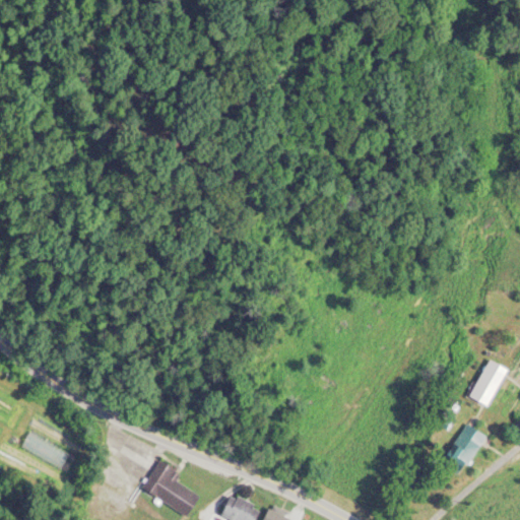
[(508,369),(490,360),(471,397),(490,406),(508,369)]
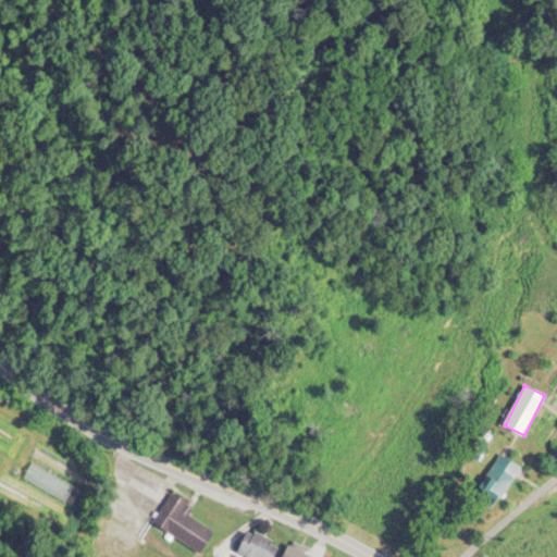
[(493,510),(521,467),(500,454),(473,496),(493,510)]
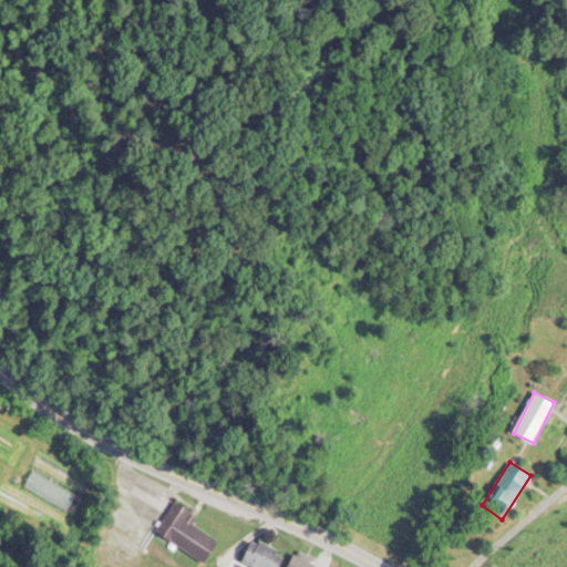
[(219,539),(192,526),(197,513),(173,502),(157,537),(209,560),(219,539)]
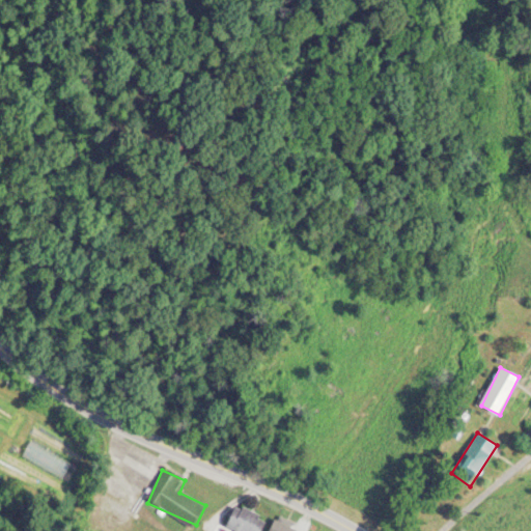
[(226,528),(231,530),(262,530),(269,521),(238,505),(226,528)]
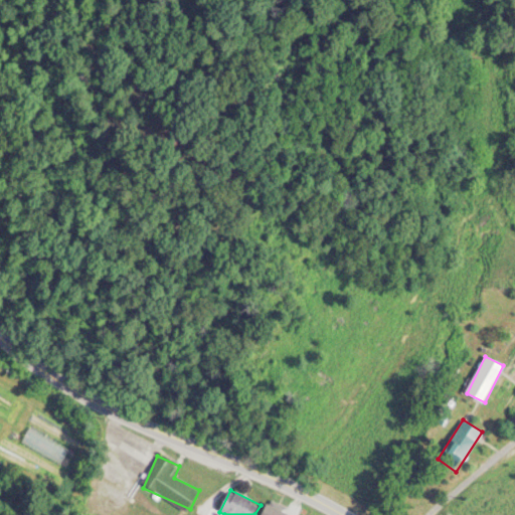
[(262,514),(295,514),(297,514),(269,501),(262,514)]
